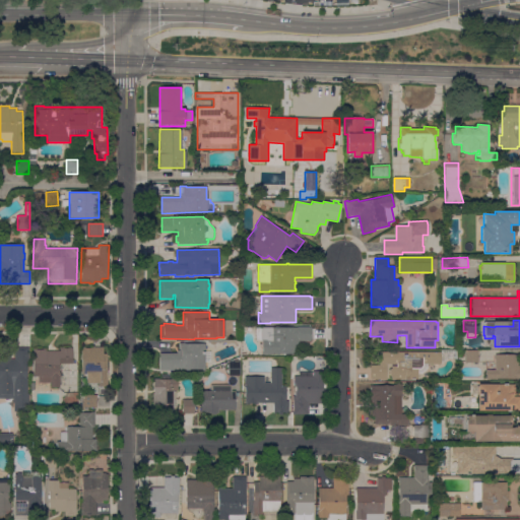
[(311,327),(311,328),(312,328),(312,339),(311,339),(311,341),(300,341),(300,354),(263,354),(263,341),(256,341),(256,328),(261,328),(261,327),(311,327)]
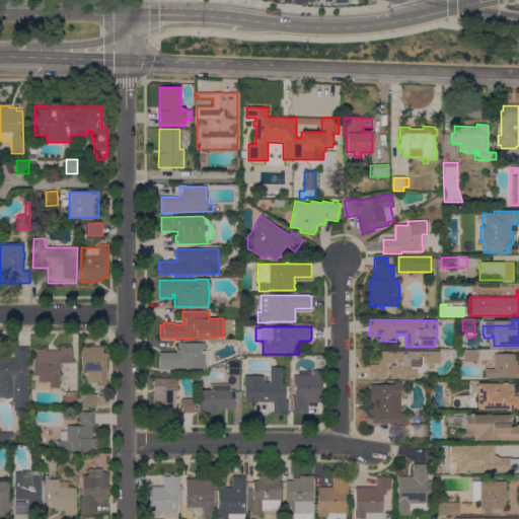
[(183,369),(183,370),(159,370),(159,362),(159,356),(160,356),(160,353),(176,353),(176,350),(179,350),(179,343),(205,343),(205,352),(211,352),(211,361),(205,361),(205,369),(183,369)]
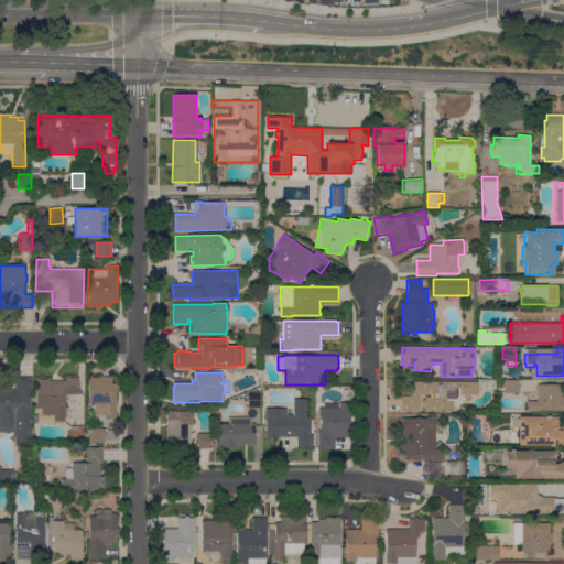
[(0,432),(0,377),(11,377),(11,390),(17,390),(17,377),(32,377),(32,384),(31,384),(31,392),(30,392),(30,427),(31,427),(31,442),(14,442),(14,432),(0,432)]
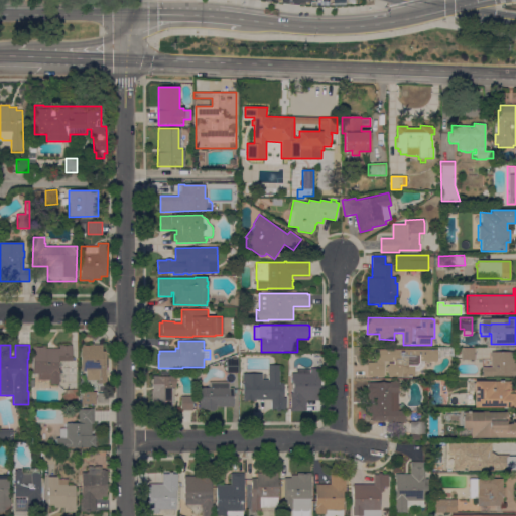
[(81,371),(81,345),(85,345),(85,346),(90,346),(90,345),(102,345),(102,351),(107,351),(107,383),(96,383),(96,379),(86,379),(86,371),(81,371)]
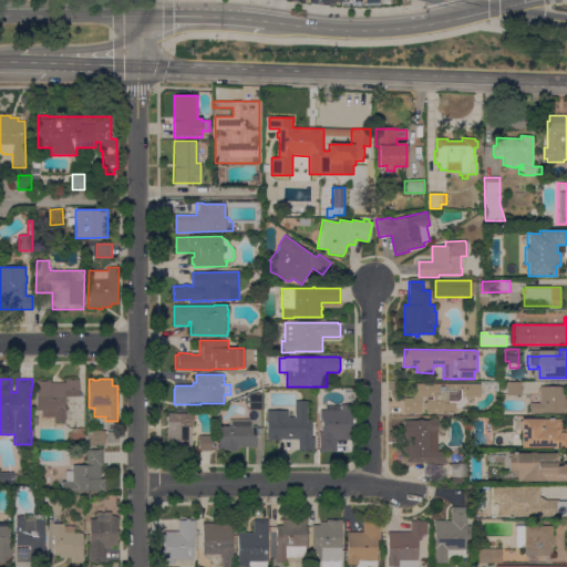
[(35,381),(50,380),(50,383),(65,383),(65,380),(79,380),(79,397),(64,397),(65,406),(66,406),(66,411),(65,411),(65,422),(55,422),(55,418),(42,418),(42,411),(37,411),(35,381)]
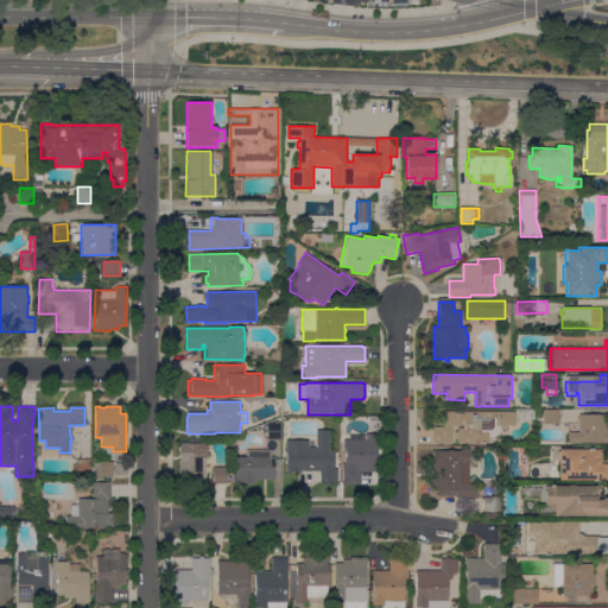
[(559,411),(561,423),(544,424),(544,411),(559,411)]
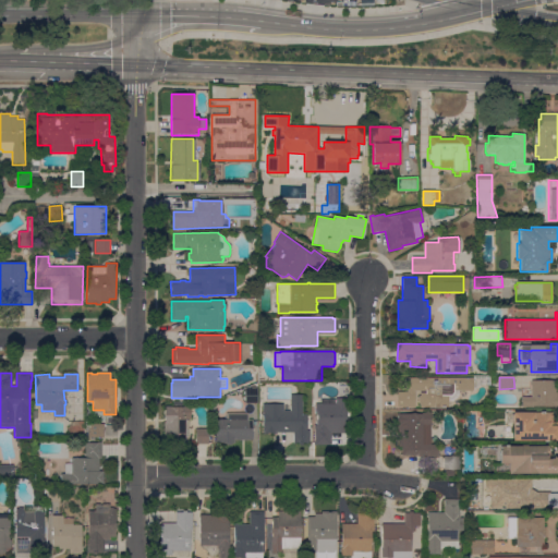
[(459,391),(459,396),(453,401),(449,401),(449,408),(420,408),(420,404),(419,404),(419,396),(421,396),(421,392),(425,392),(425,391),(416,391),(416,398),(415,398),(415,408),(398,408),(398,392),(408,392),(408,378),(473,378),(473,391),(459,391)]
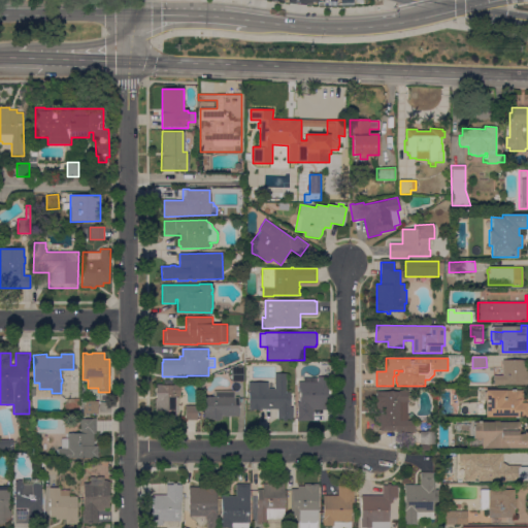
[(526,360),(526,365),(527,365),(527,385),(493,385),(493,375),(502,375),(502,360),(526,360)]
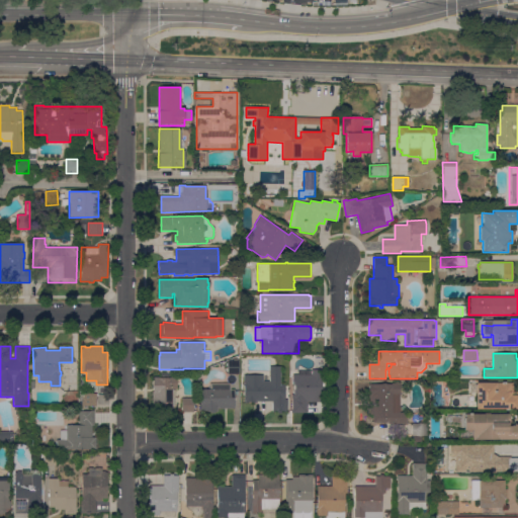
[(239,361),(239,374),(228,374),(228,361),(239,361)]
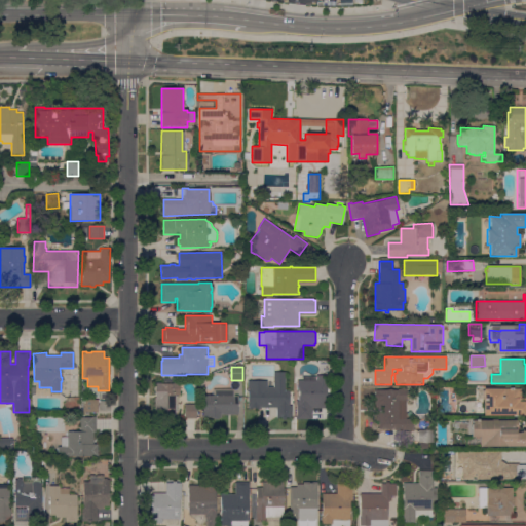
[(267,381),(267,387),(273,387),(273,372),(285,372),(285,390),(290,390),(290,406),(292,406),(292,418),(286,418),(286,419),(282,419),(282,418),(276,418),(276,408),(261,408),(261,409),(248,409),(249,388),(248,388),(248,381),(267,381)]
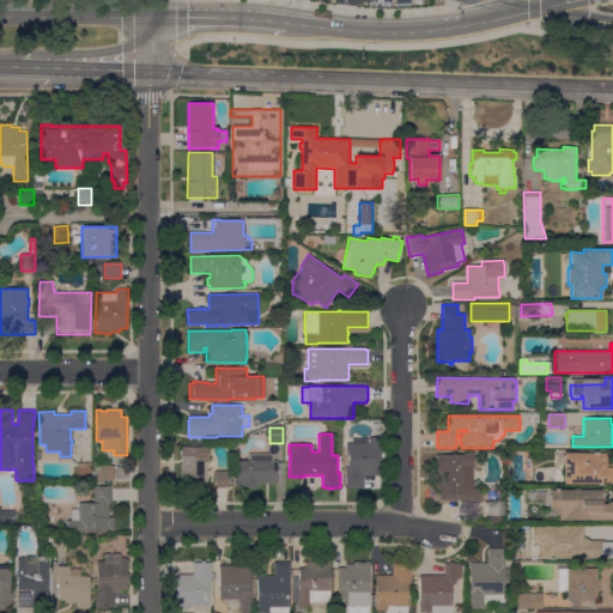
[(363,489),(345,489),(345,467),(349,467),(349,443),(352,443),(352,439),(369,439),(369,437),(381,437),(380,475),(363,475),(363,489)]
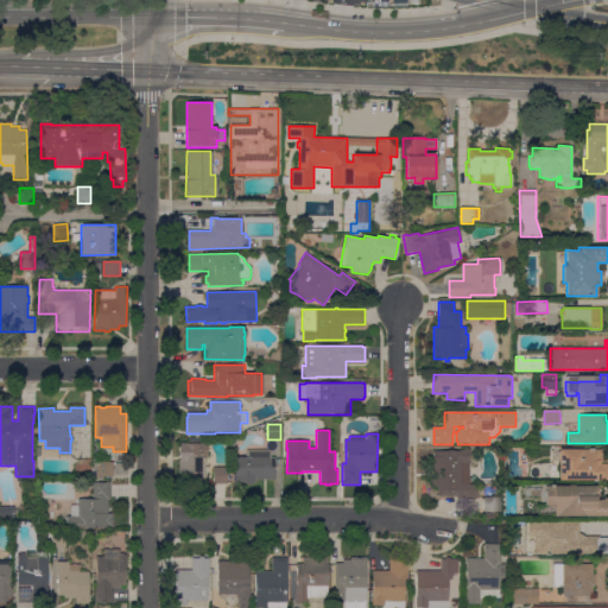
[(179,483),(179,443),(188,443),(188,438),(198,438),(198,443),(208,443),(208,457),(203,457),(203,461),(206,461),(206,467),(203,467),(203,483),(179,483)]
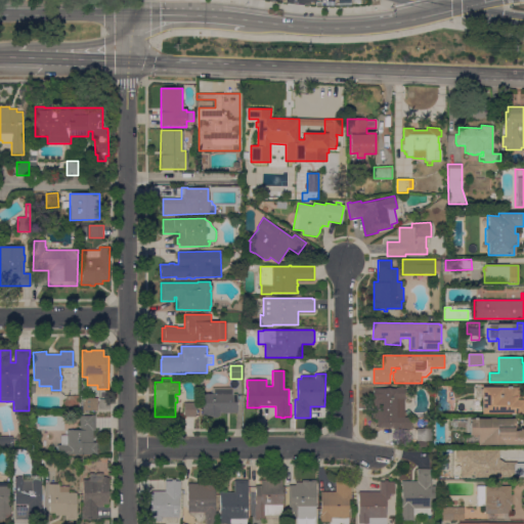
[(391,429),(391,428),(378,427),(378,420),(374,420),(375,399),(373,399),(373,388),(396,389),(396,387),(405,388),(404,411),(403,411),(403,418),(412,418),(411,429),(391,429)]
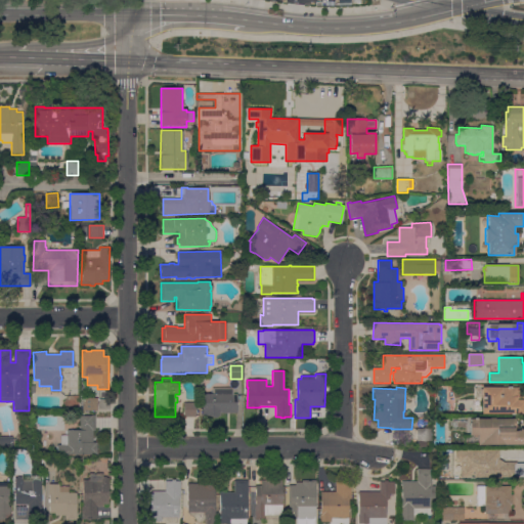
[(523,413),(482,415),(481,388),(519,387),(519,395),(523,395),(523,413)]
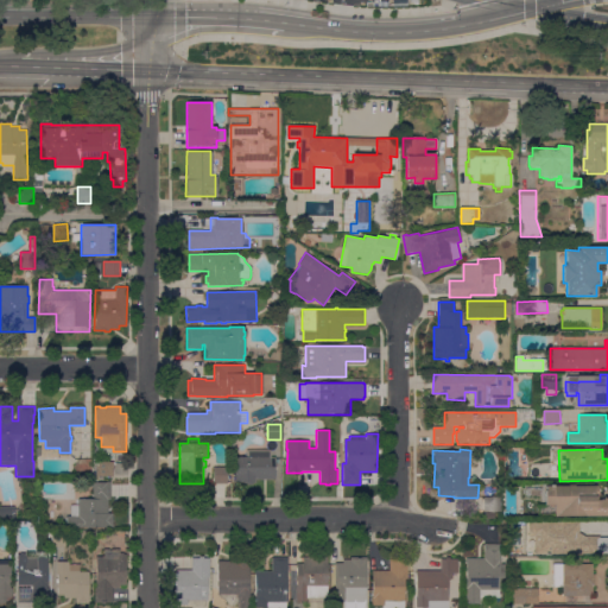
[(248,456),(248,453),(270,453),(270,457),(274,457),(276,480),(255,480),(255,483),(253,483),(253,485),(247,485),(247,482),(236,482),(235,467),(235,457),(248,456)]
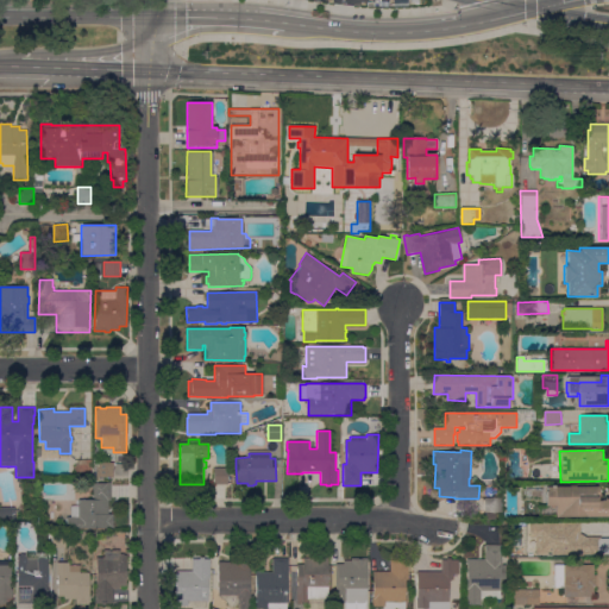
[(113,463),(114,477),(96,477),(96,463),(113,463)]
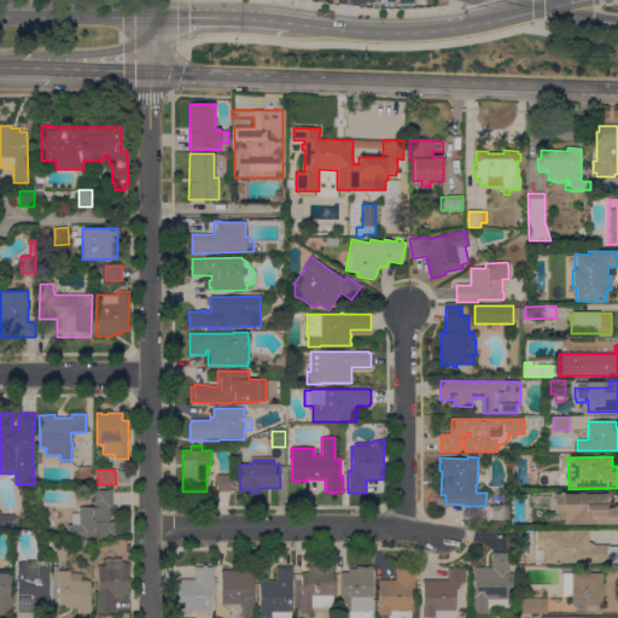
[(217,476),(231,474),(231,491),(217,491),(217,476)]
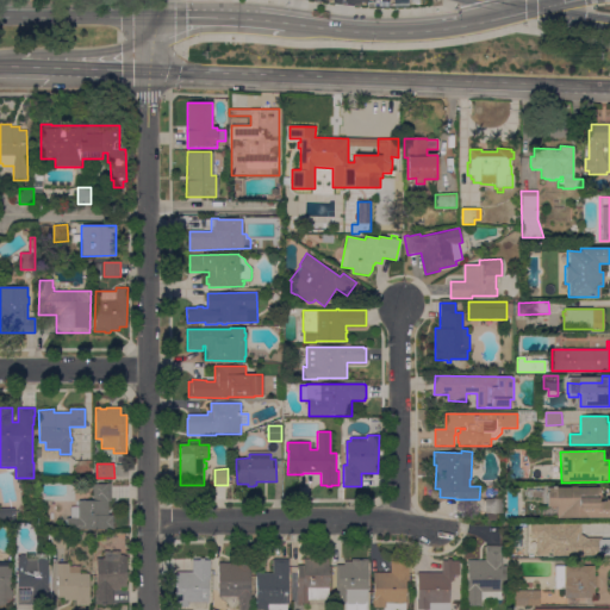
[(66,529),(66,518),(70,518),(70,508),(79,508),(79,500),(93,500),(93,484),(111,484),(111,500),(109,500),(109,515),(113,515),(113,518),(113,526),(114,526),(114,530),(66,529)]
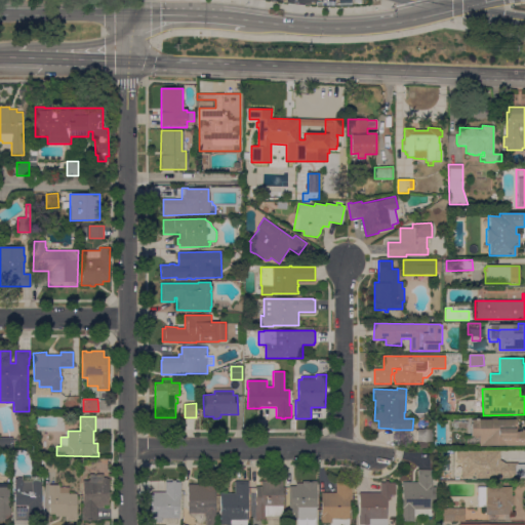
[(524,446),(478,446),(478,436),(470,436),(470,435),(471,435),(471,419),(516,419),(516,429),(514,429),(514,432),(517,432),(517,430),(524,430),(524,446)]
